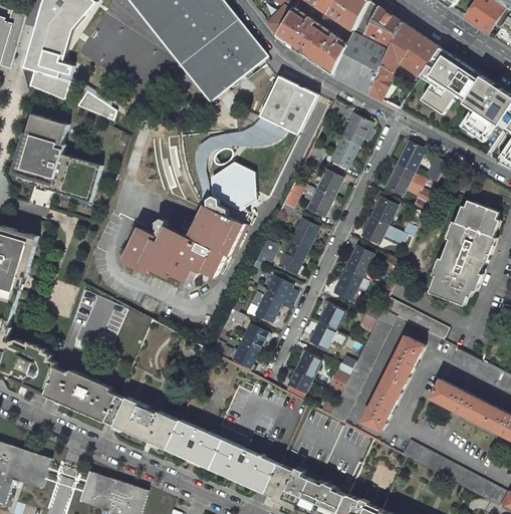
[(38,0),(20,67),(31,70),(29,86),(60,98),(112,120),(116,110),(66,76),(69,69),(58,66),(69,30),(93,3),(88,0),(38,0)]
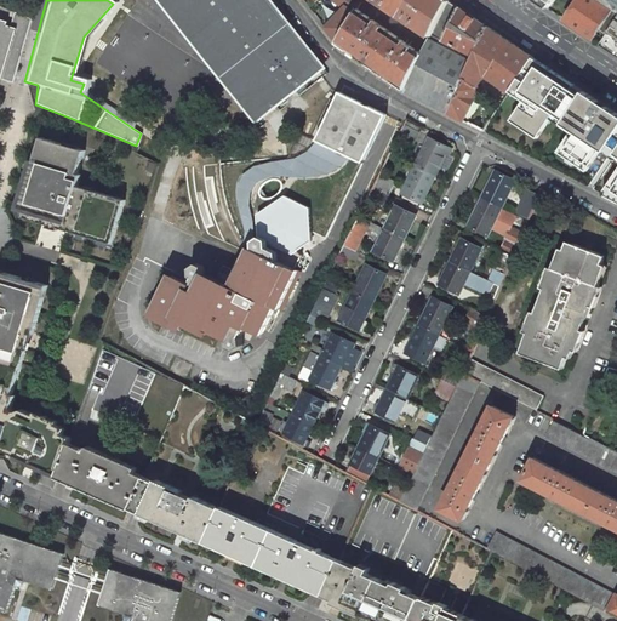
[(166,0),(226,74),(239,63),(273,106),(321,67),(309,52),(268,0),(166,0)]
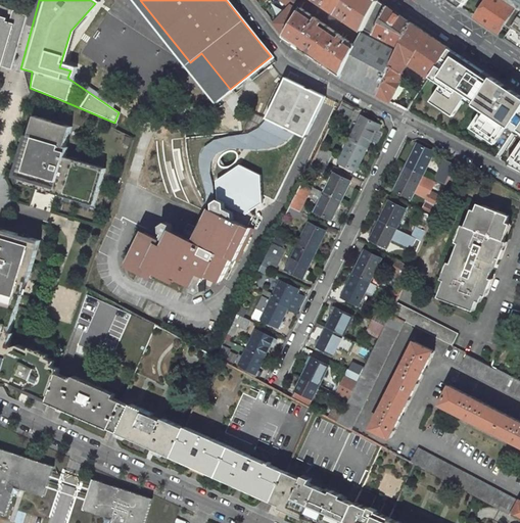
[(278,0),(280,2),(281,3),(286,8),(288,5),(293,8),(295,5),(293,3),(295,0),(278,0)]
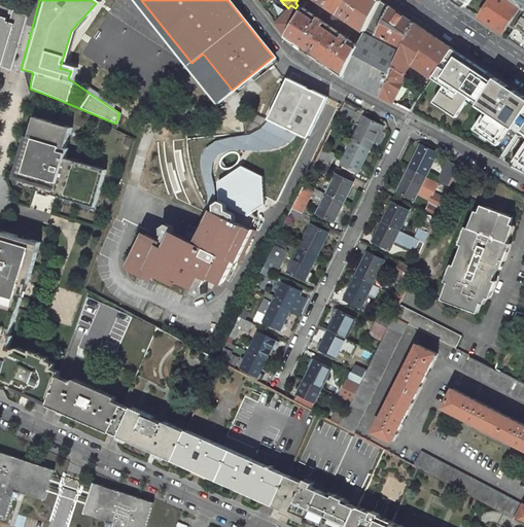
[(304,1),(302,0),(298,0),(295,3),(298,5),(295,8),(299,10),(301,7),(304,1)]
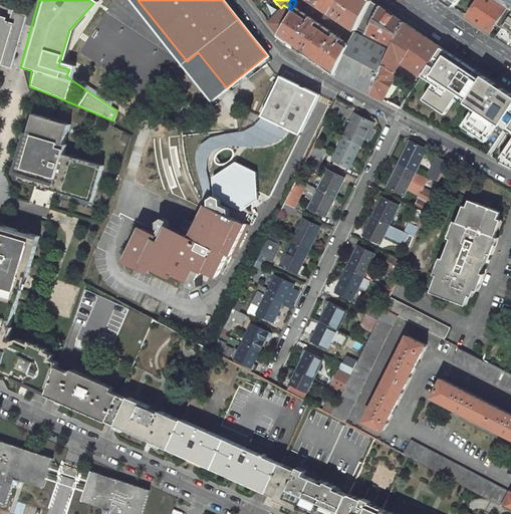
[(309,0),(324,10),(330,0),(309,0)]
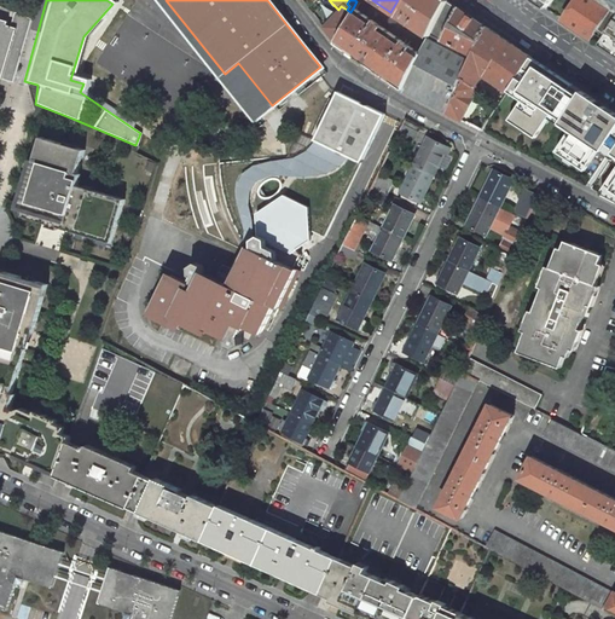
[(444,0),(398,0),(390,12),(423,34),(425,36),(444,0)]
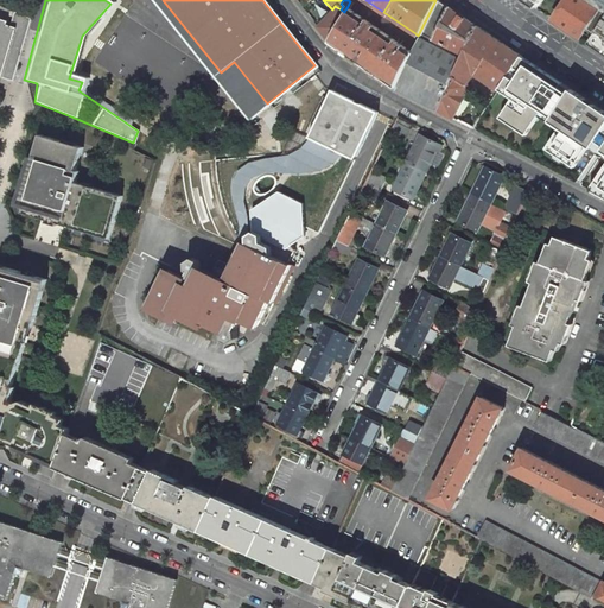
[(446,7),(436,0),(418,36),(409,52),(392,88),(434,111),(450,77),(462,54),(431,38),(446,7)]
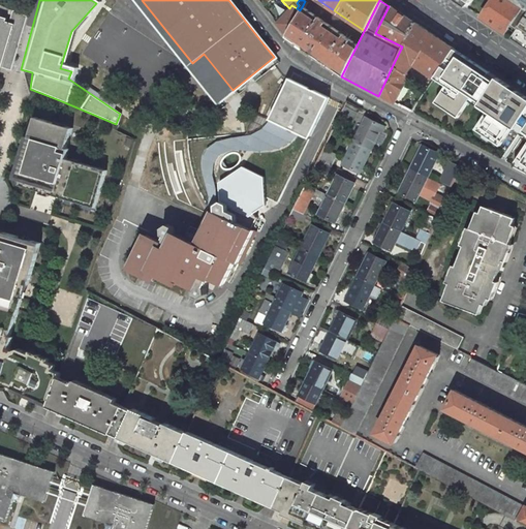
[(506,0),(490,0),(478,17),(502,33),(506,28),(507,25),(519,8),(506,0)]
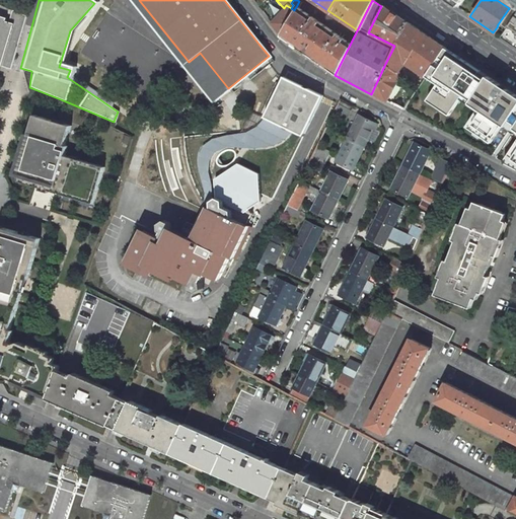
[(497,27),(504,31),(500,36),(515,47),(515,0),(497,0),(509,8),(498,24),(497,27)]
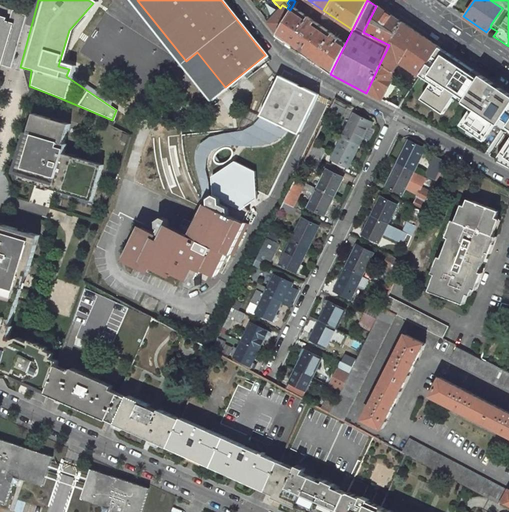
[(290,10),(287,8),(282,5),(280,8),(265,23),(275,35),(290,10)]
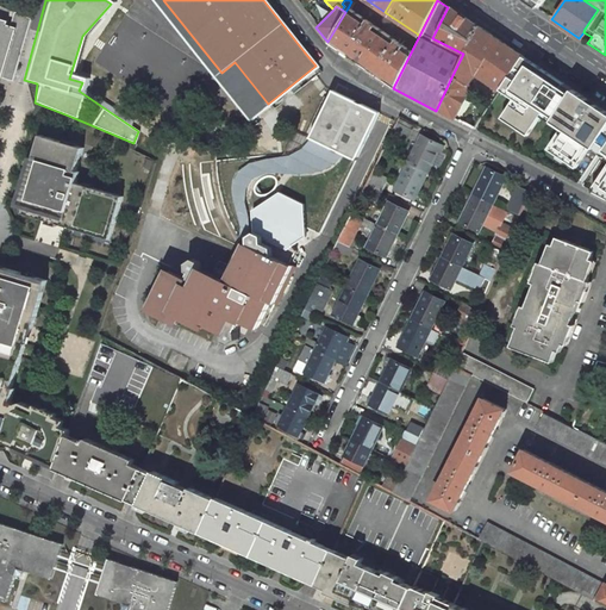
[(476,26),(448,7),(432,38),(463,54),(476,26)]
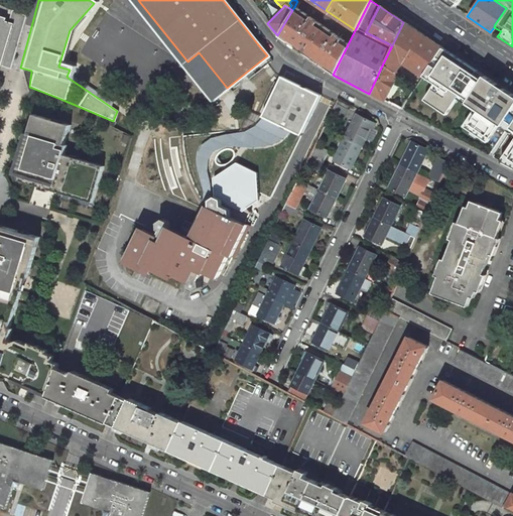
[(277,35),(301,52),(310,40),(314,43),(325,29),(298,10),(294,7),(292,10),(277,35)]
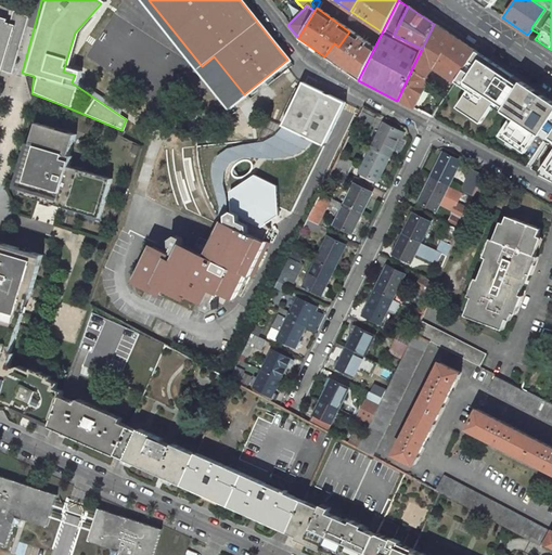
[(0,72),(2,72),(9,74),(11,69),(26,17),(12,11),(11,11),(7,24),(3,23),(4,20),(0,17),(0,72)]
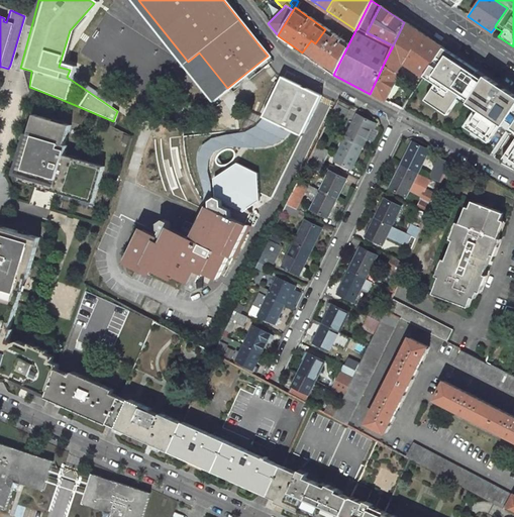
[(401,64),(408,68),(421,77),(441,47),(404,22),(393,45),(383,66),(398,75),(398,74),(395,72),(401,64)]
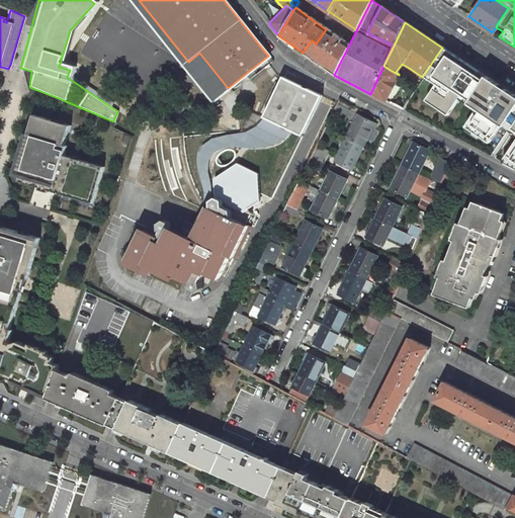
[(326,29),(316,44),(312,40),(303,53),(334,75),(349,45),(344,41),(326,29)]
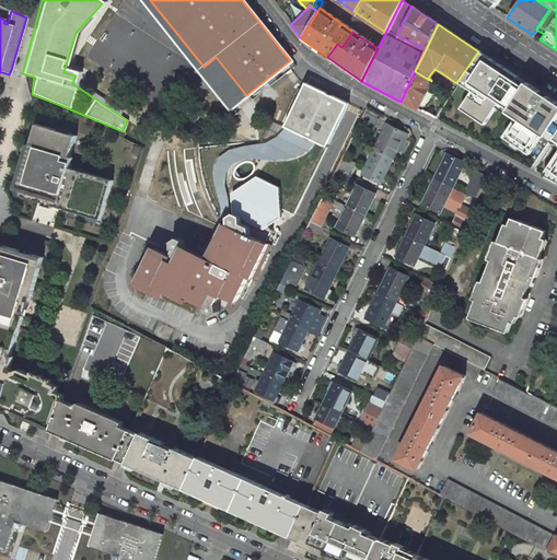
[(556,103),(478,51),(456,83),(471,91),(459,109),(483,126),(495,107),(513,119),(501,138),(508,142),(522,151),(526,154),(540,135),(546,139),(550,142),(556,146),(556,151),(541,175),(556,183),(556,103)]
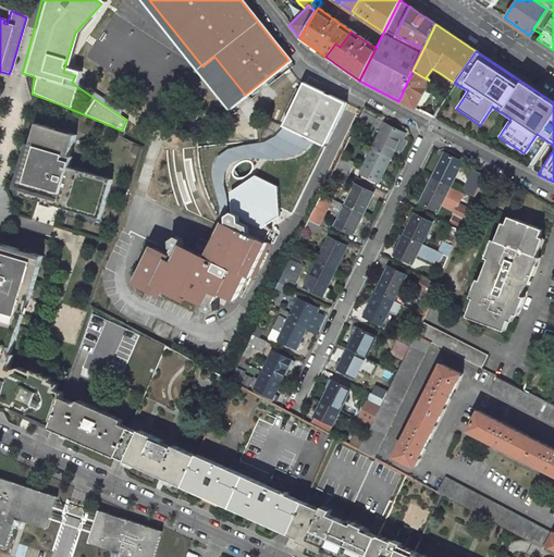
[(214,57),(202,66),(233,104),(245,95),(214,57)]
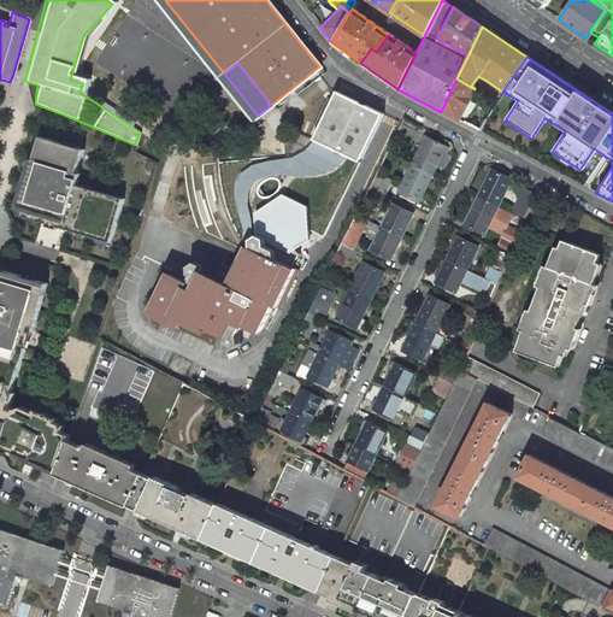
[(457,78),(441,112),(454,119),(471,90),(473,92),(475,89),(457,78)]
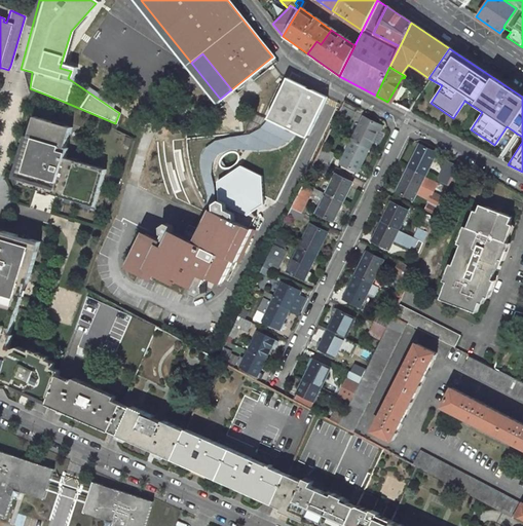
[(425,81),(428,78),(415,69),(413,73),(425,81)]
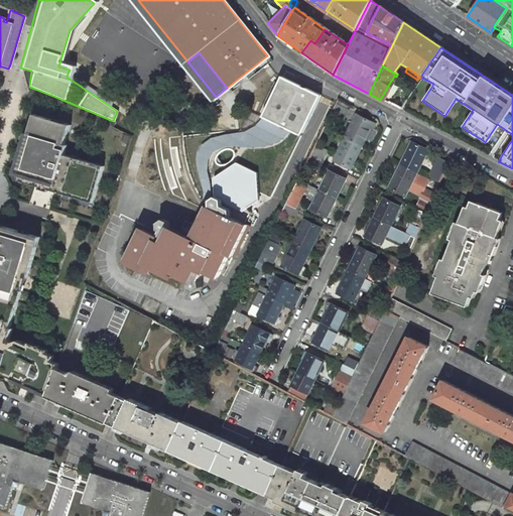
[(317,94),(280,75),(260,116),(297,135),(317,95),(317,94)]
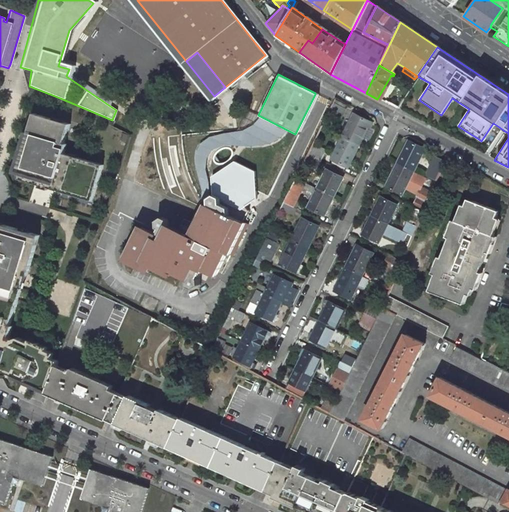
[(343,109),(331,103),(327,110),(339,116),(343,109)]
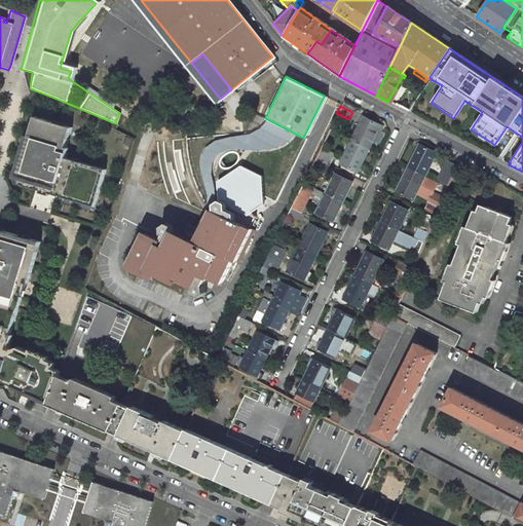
[(51,121),(31,115),(25,136),(30,137),(23,160),(19,158),(13,177),(17,178),(15,183),(37,189),(38,186),(46,189),(66,195),(67,192),(79,196),(78,198),(91,202),(102,168),(76,160),(75,163),(68,161),(69,158),(62,156),(65,147),(63,146),(68,126),(57,122),(55,128),(50,127),(51,121)]
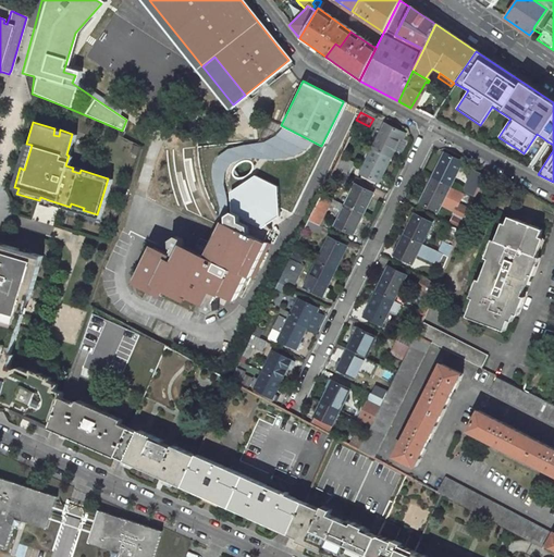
[(382,124),(370,148),(388,157),(392,149),(393,147),(396,139),(397,137),(399,138),(402,134),(382,124)]
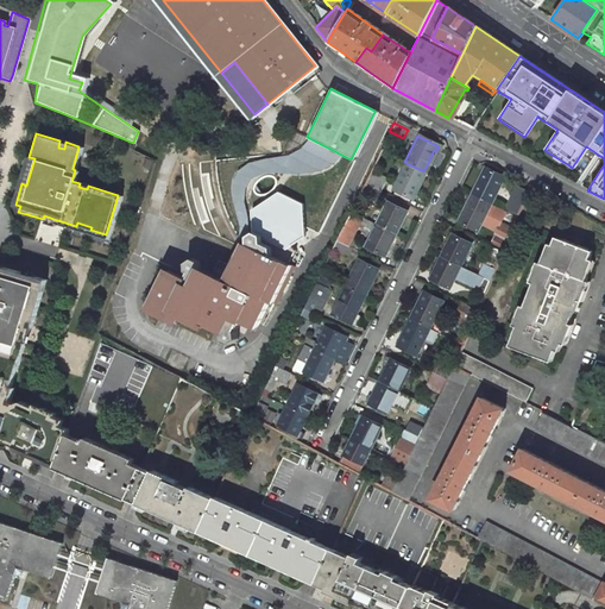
[(429,161),(428,163),(435,167),(440,156),(433,152),(429,161)]
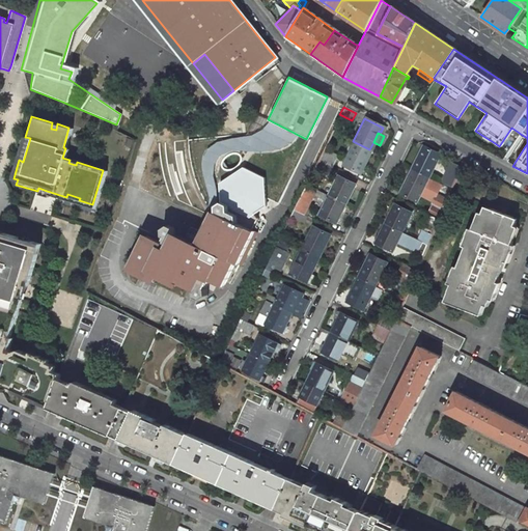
[(358,173),(369,149),(353,141),(341,165),(358,173)]
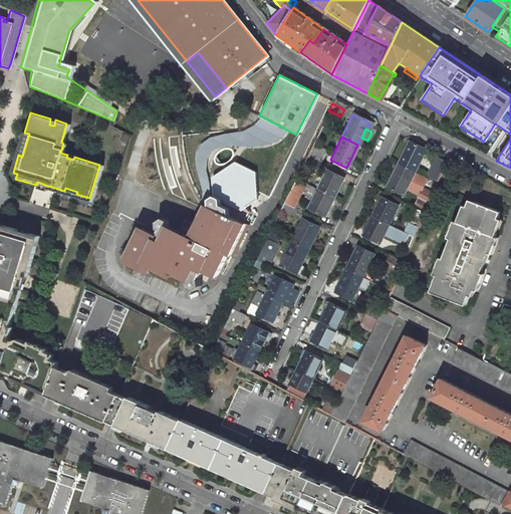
[(424,150),(408,142),(397,164),(413,172),(424,150)]
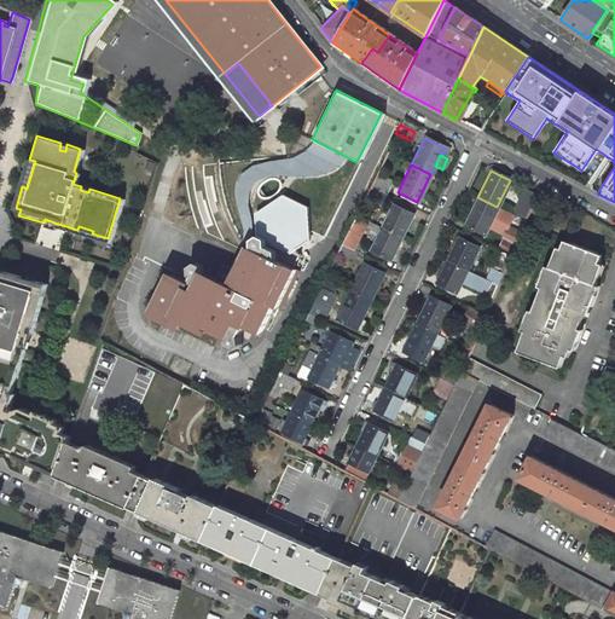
[(241,174),(241,209),(250,210),(250,174),(241,174)]
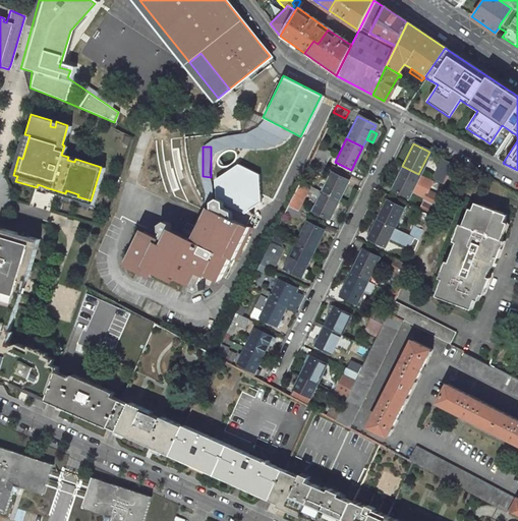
[(329,153),(315,147),(310,157),(324,163),(329,153)]
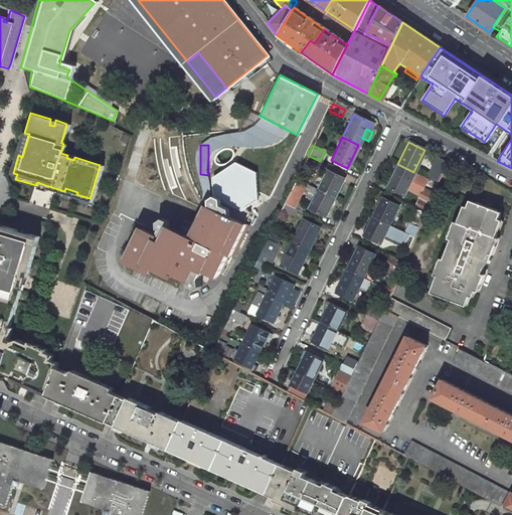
[(316,169),(320,161),(307,155),(303,163),(316,169)]
